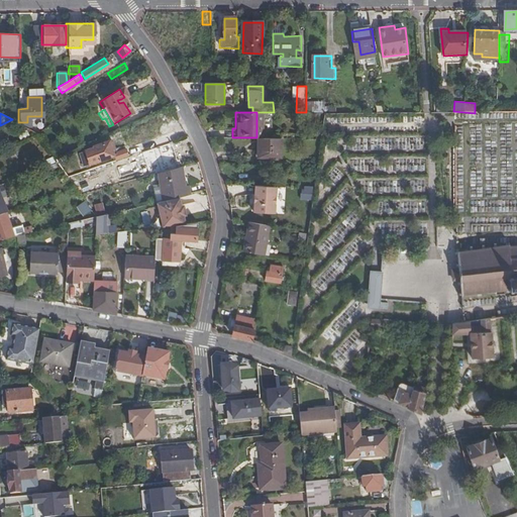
[(25,128),(16,132),(19,139),(28,134),(25,128)]
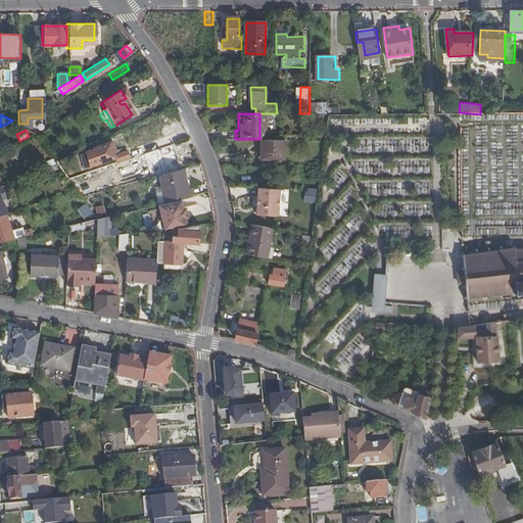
[(85,150),(89,163),(90,165),(116,155),(114,149),(116,148),(113,138),(92,144),(93,145),(84,148),(85,150)]
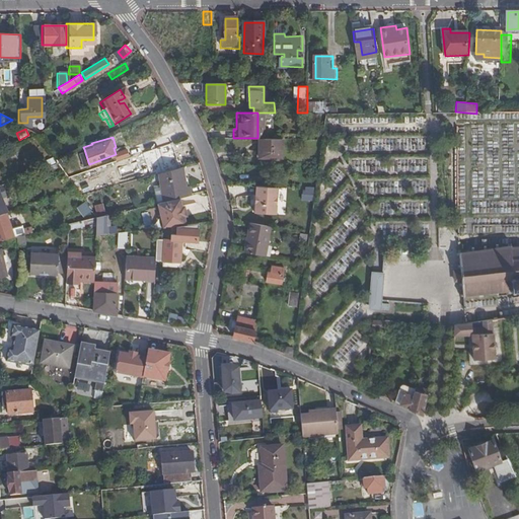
[(281,157),(281,139),(258,138),(258,157),(281,157)]
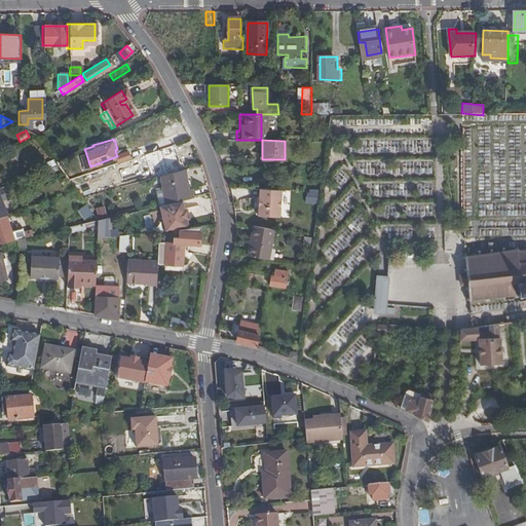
[(85,151),(79,153),(83,166),(89,164),(85,151)]
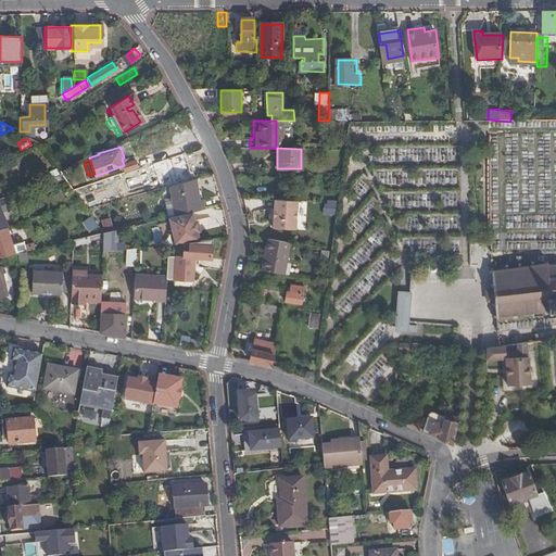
[(197,199),(192,178),(167,185),(164,185),(171,215),(192,211),(203,207),(201,198),(197,199)]
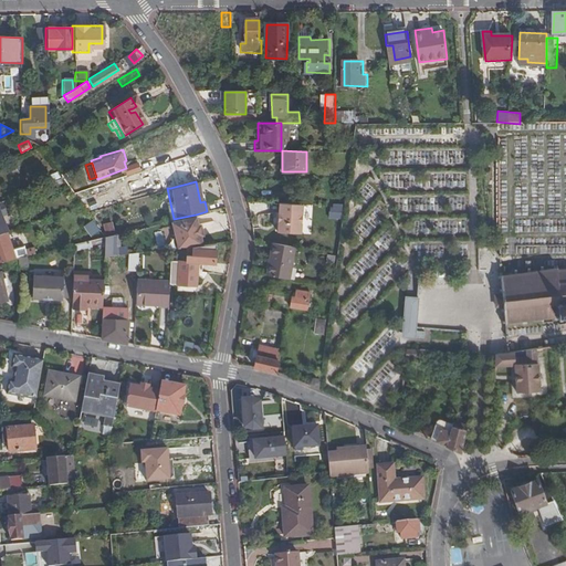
[(95,189),(80,192),(83,213),(100,210),(95,189)]
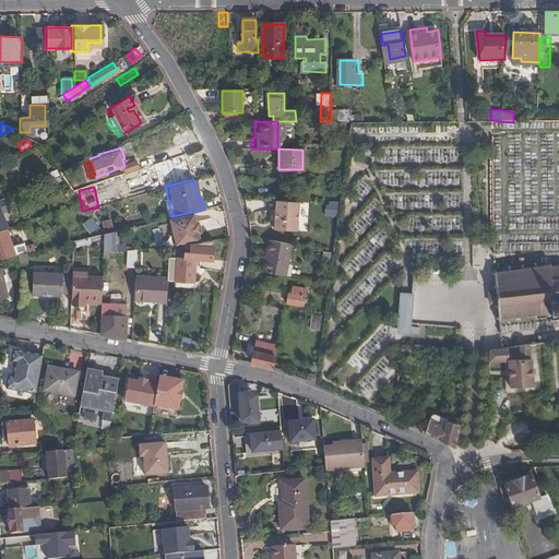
[(297,229),(299,201),(276,200),(275,210),(274,219),(274,228),(297,229)]
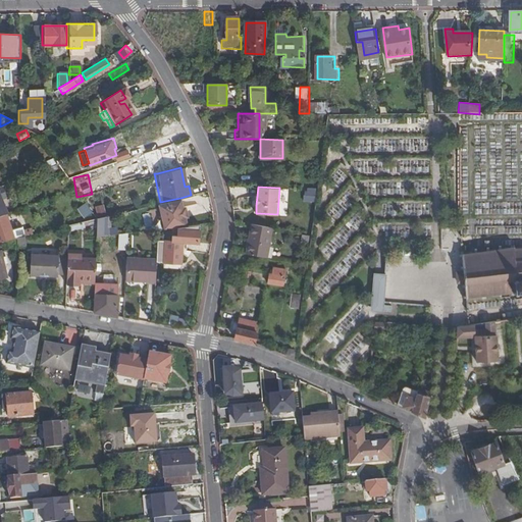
[(304,202),(314,202),(315,189),(305,188),(304,202)]
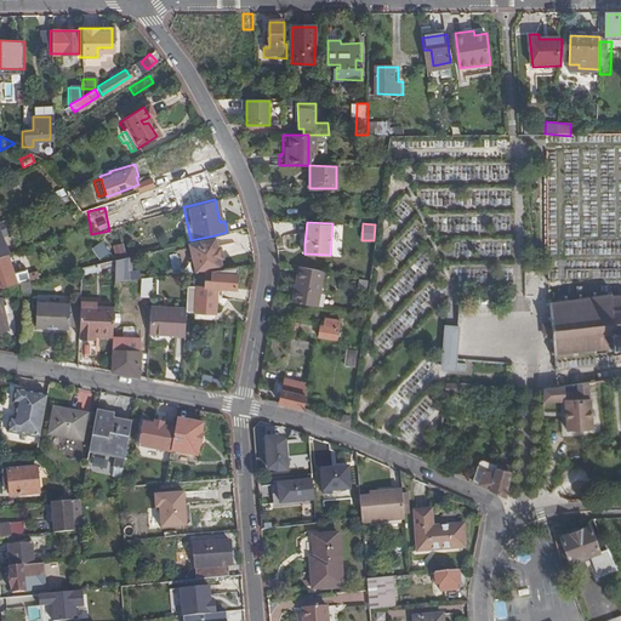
[(102,257),(112,251),(101,235),(91,243),(102,257)]
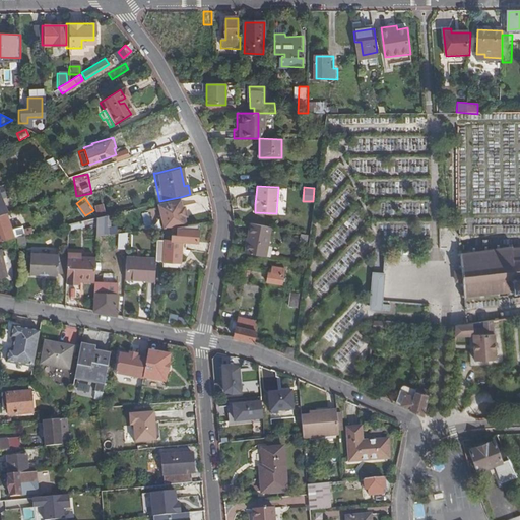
[(173,225),(186,224),(184,217),(186,216),(184,205),(182,205),(180,197),(159,201),(158,201),(165,226),(173,225)]
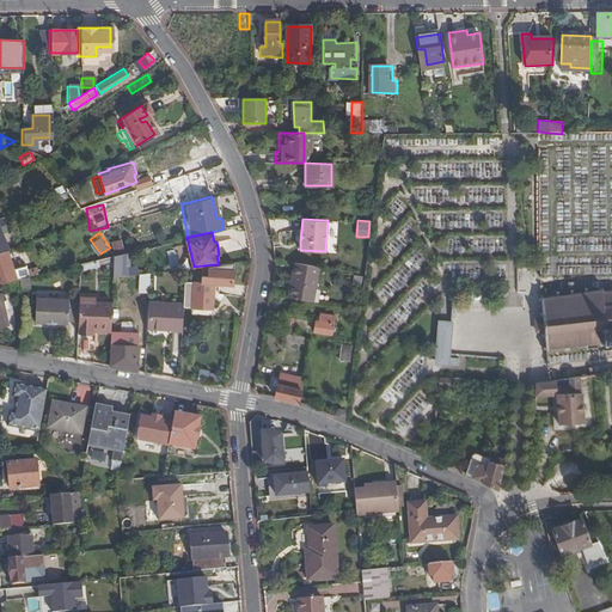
[(14,264),(8,249),(7,249),(0,251),(0,279),(13,276),(19,275),(28,273),(38,270),(37,263),(26,265),(26,262),(14,264)]
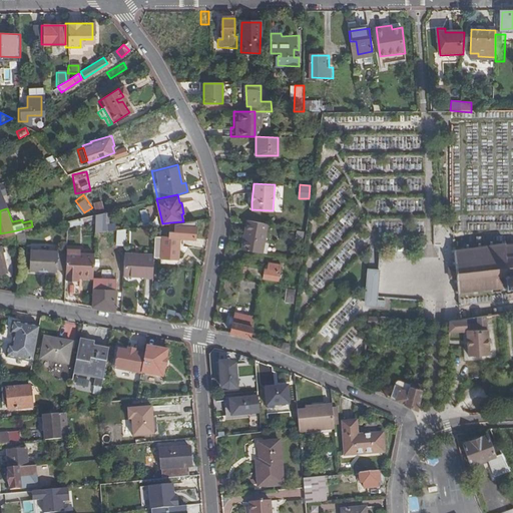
[(106,221),(104,209),(95,211),(95,216),(95,229),(117,227),(117,224),(114,224),(113,220),(110,221),(106,221)]
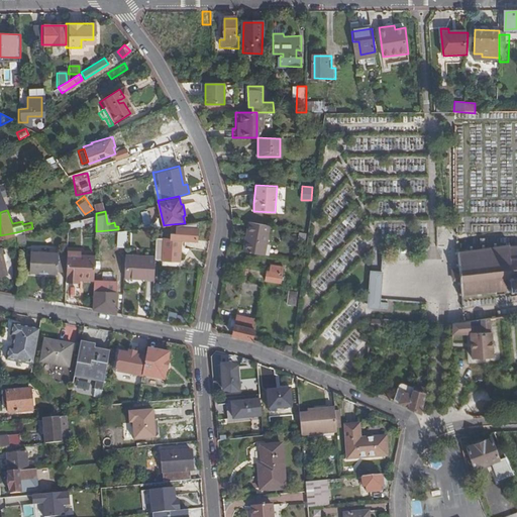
[(185,223),(172,224),(172,229),(171,237),(180,238),(196,240),(198,221),(185,223)]
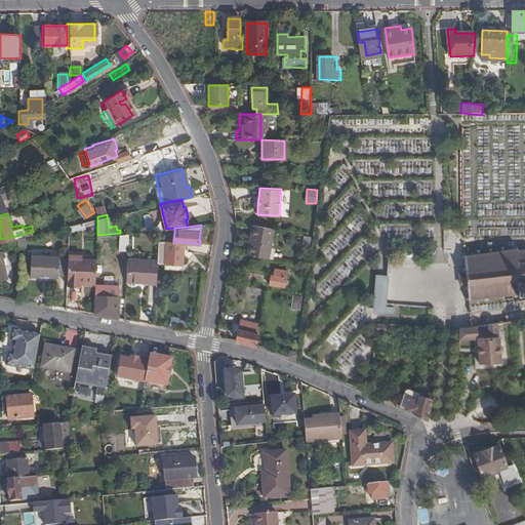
[(270,259),(275,230),(253,226),(248,255),(270,259)]
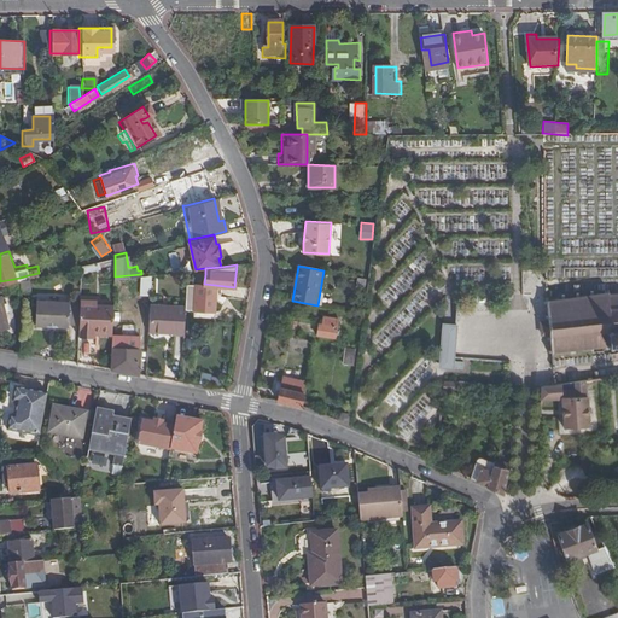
[(143,293),(151,293),(152,273),(143,274),(143,293)]
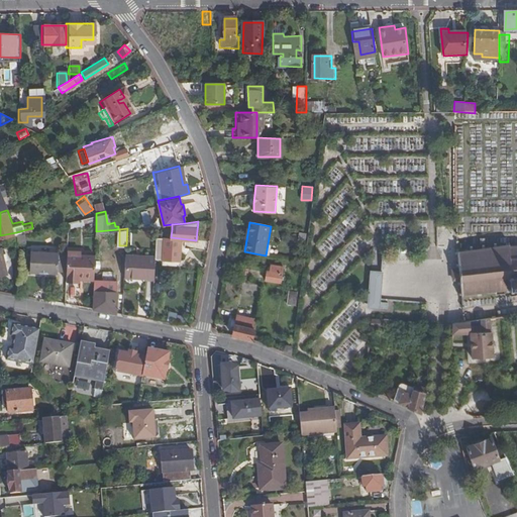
[(14,273),(19,272),(17,242),(16,232),(11,233),(14,273)]
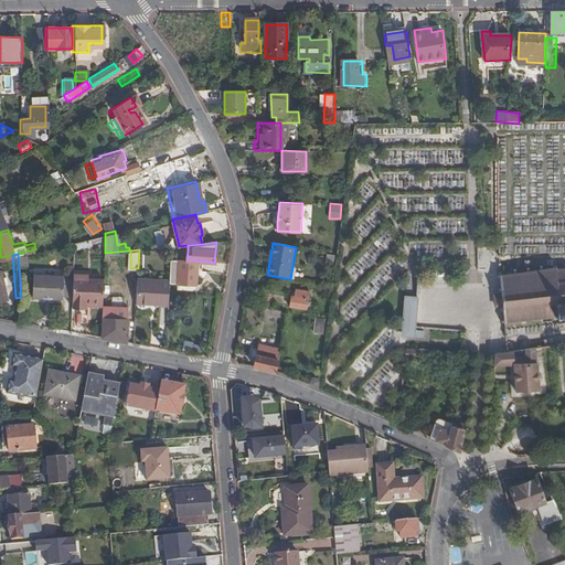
[(176,287),(176,288),(192,289),(192,284),(194,284),(196,260),(187,259),(179,259),(177,279),(176,287)]
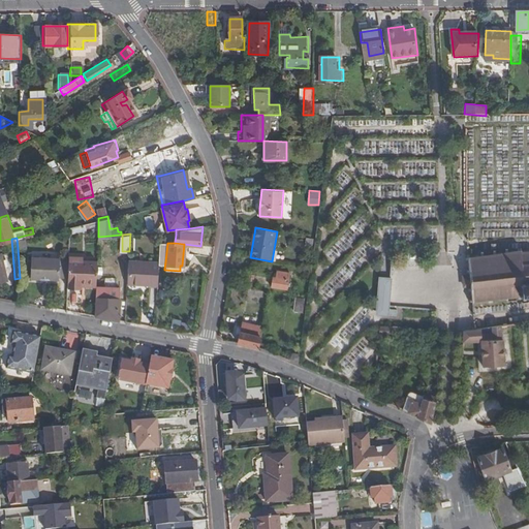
[(468,274),(469,284),(469,287),(467,287),(467,289),(470,289),(470,299),(468,299),(468,301),(472,301),(489,299),(489,301),(490,301),(490,299),(505,298),(505,300),(506,300),(506,298),(517,297),(517,300),(521,299),(522,301),(525,301),(524,299),(528,298),(528,251),(521,252),(521,249),(518,250),(518,252),(508,253),(507,249),(505,249),(505,253),(496,254),(495,250),(493,250),(493,254),(484,255),(483,251),(480,251),(480,255),(469,256),(469,253),(467,253),(467,256),(465,256),(465,258),(467,258),(468,269),(466,269),(466,271),(468,271),(468,274)]
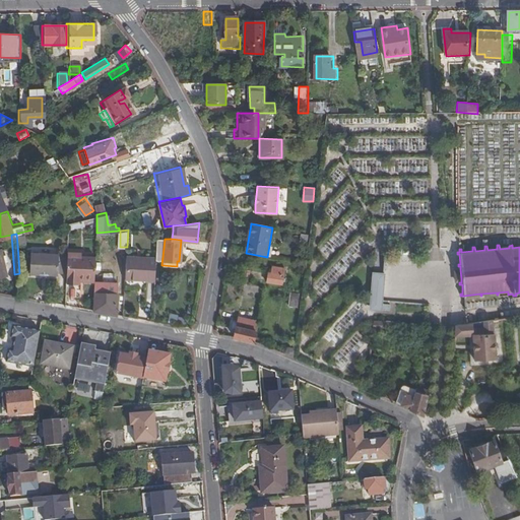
[(58,274),(66,274),(67,253),(58,253),(58,251),(29,252),(29,273),(58,275),(58,274)]
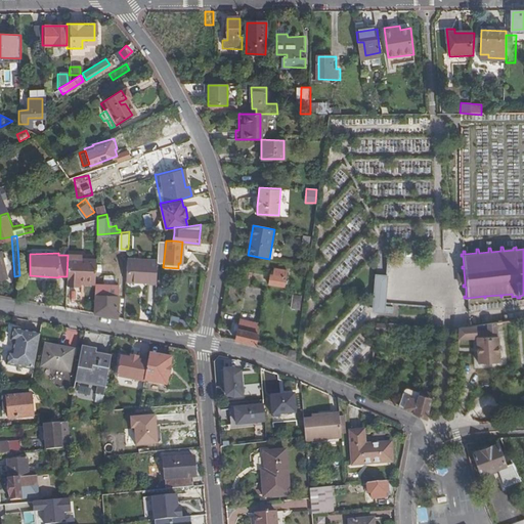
[(80,281),(95,282),(96,271),(96,257),(81,256),(68,255),(67,276),(66,284),(80,285),(80,281)]
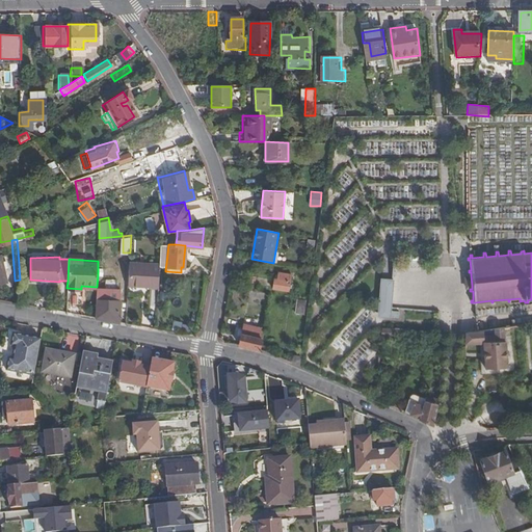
[(128,286),(159,287),(160,270),(160,263),(129,262),(128,286)]
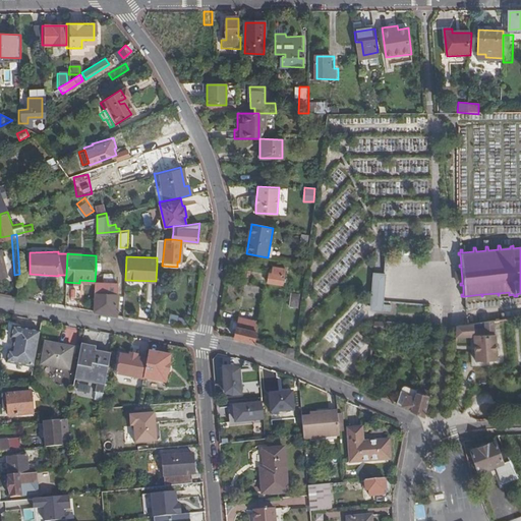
[(248,280),(266,283),(268,275),(246,271),(246,275),(249,276),(248,280)]
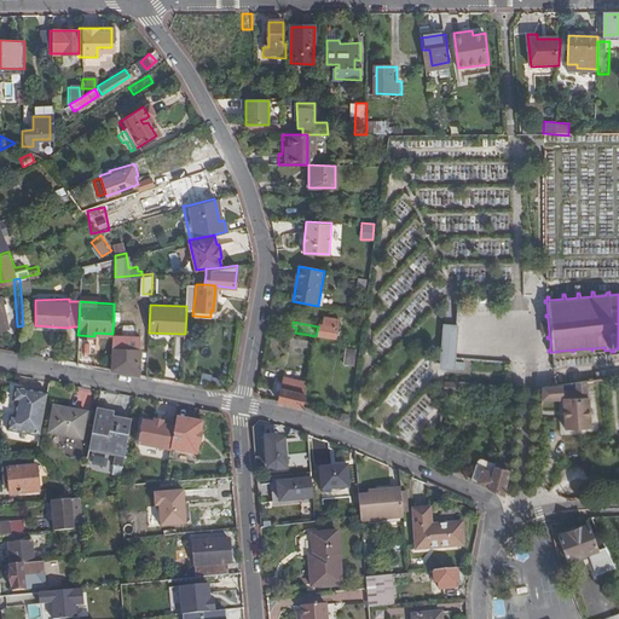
[(449,323),(438,322),(432,366),(444,368),(447,368),(447,366),(449,363),(449,359),(453,323),(449,323)]
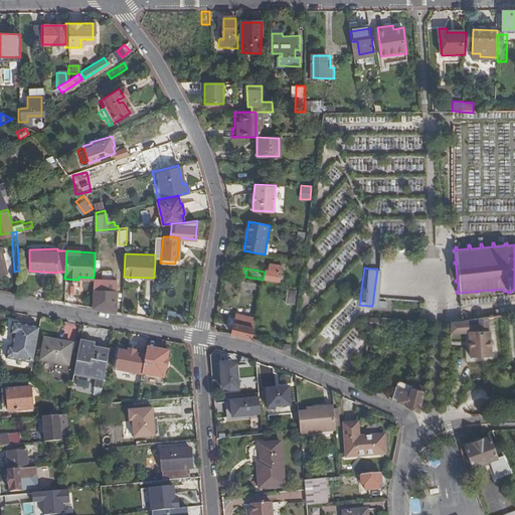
[(282,276),(265,272),(263,280),(281,284),(282,276)]
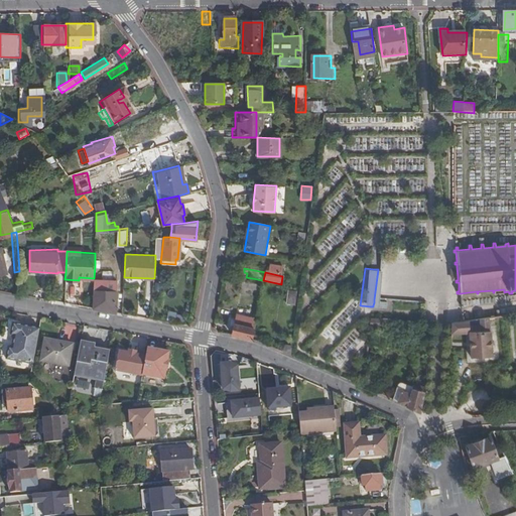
[(97,278),(94,278),(94,281),(93,308),(115,312),(116,287),(103,286),(103,282),(97,281),(97,278)]
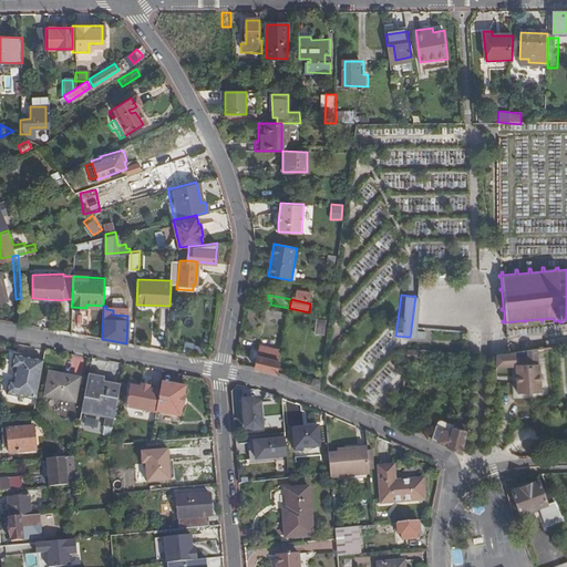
[(258,347),(253,369),(276,373),(280,351),(258,347)]
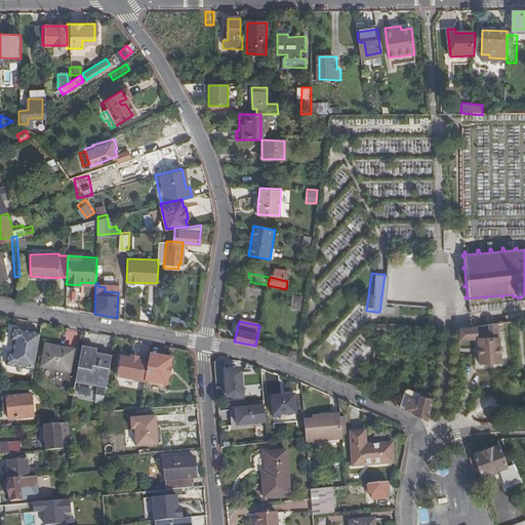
[(420,335),(421,325),(377,322),(376,331),(420,335)]
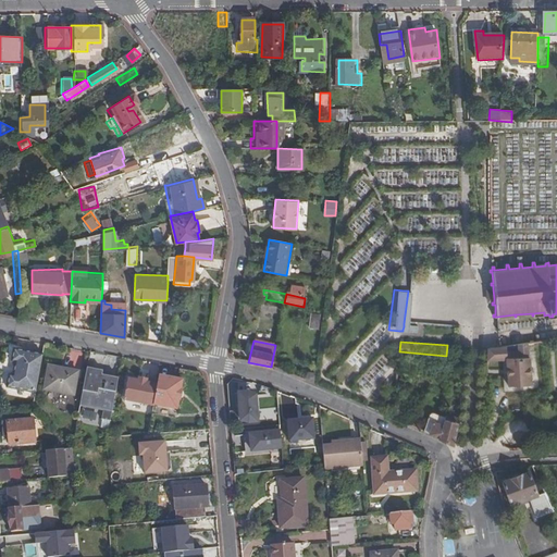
[(534,384),(528,344),(498,348),(487,349),(486,363),(507,361),(510,387),(534,384)]
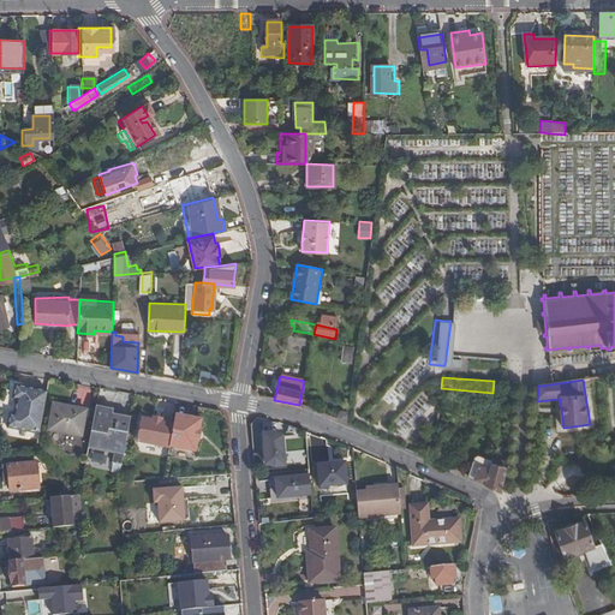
[(39,433),(46,390),(13,386),(11,399),(16,400),(13,415),(9,413),(6,428),(39,433)]
